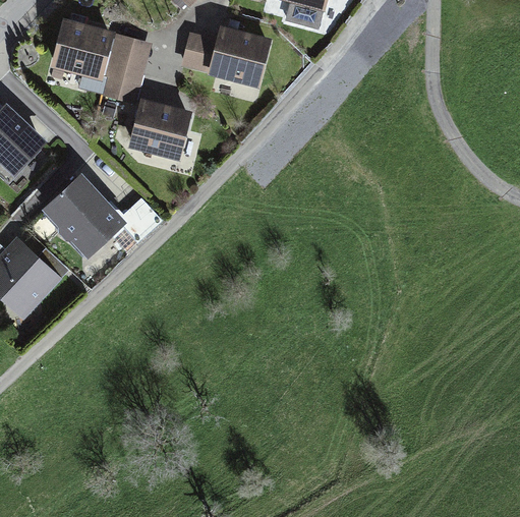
[(281,0),(289,2),(285,18),(319,27),(323,10),(326,11),(328,0),(281,0)]
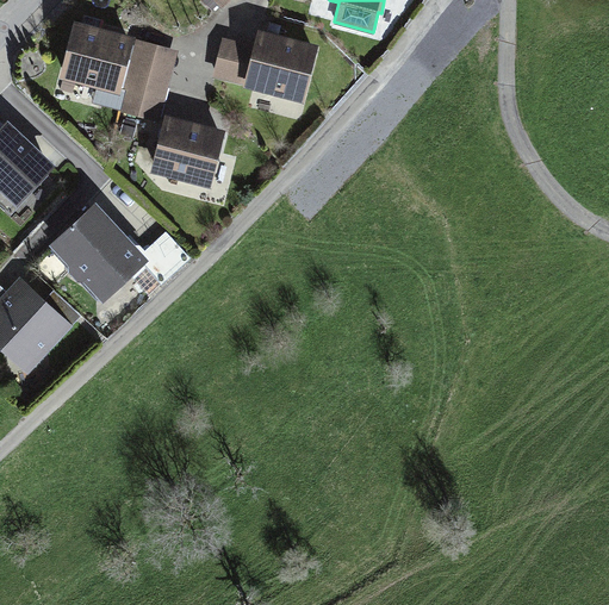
[(134,38),(72,23),(57,81),(119,95),(134,38)]
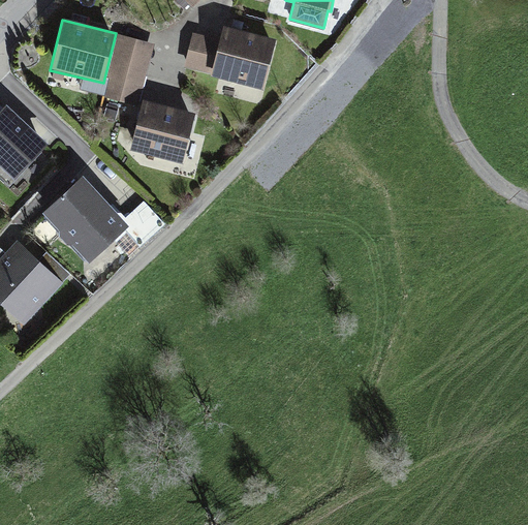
[(215,36),(192,30),(183,65),(211,71),(210,75),(264,89),(276,39),(223,26),(221,34),(216,33),(215,36)]
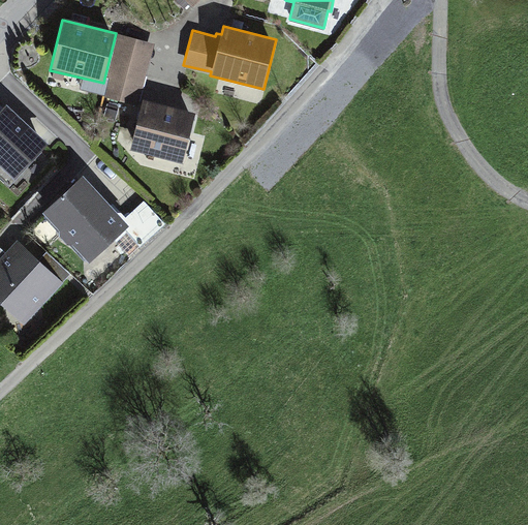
[(154,41),(118,33),(102,95),(136,103),(154,41)]
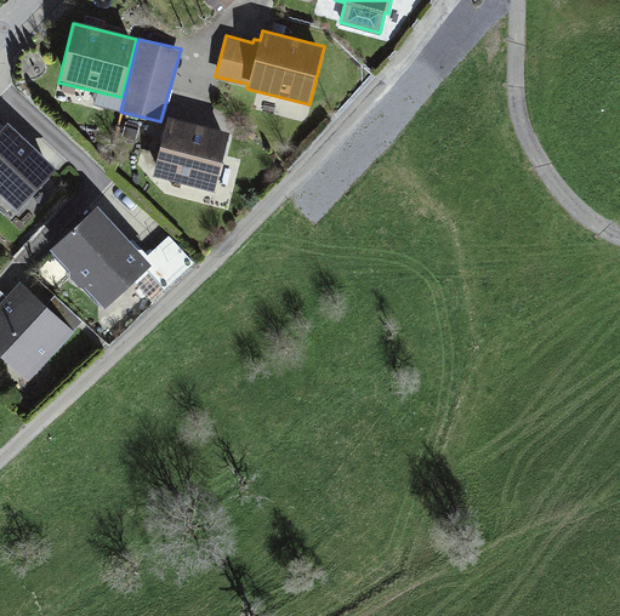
[(231,133),(168,118),(153,176),(216,192),(231,133)]
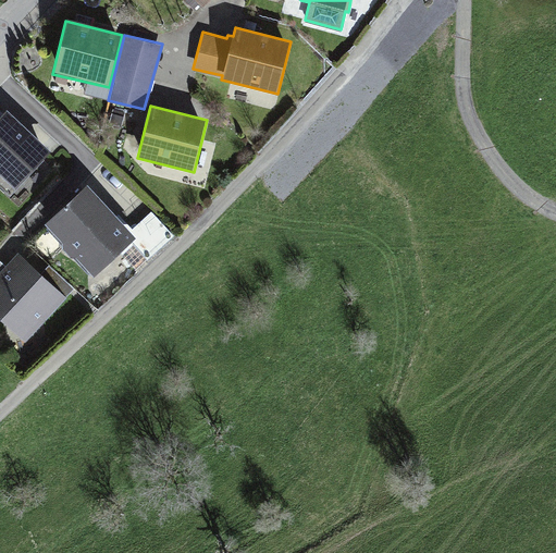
[(49,152),(4,112),(0,115),(0,176),(14,189),(49,152)]
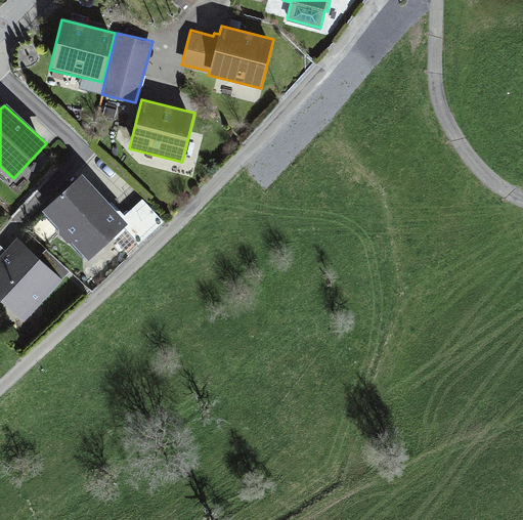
[(122,216),(81,174),(41,213),(89,262),(122,230),(134,244),(162,217),(141,197),(122,216)]
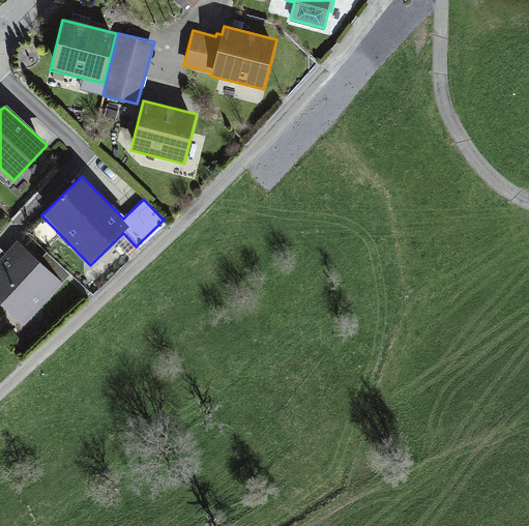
[(36,258),(17,239),(5,252),(0,247),(0,300),(23,322),(69,271),(45,249),(36,258)]
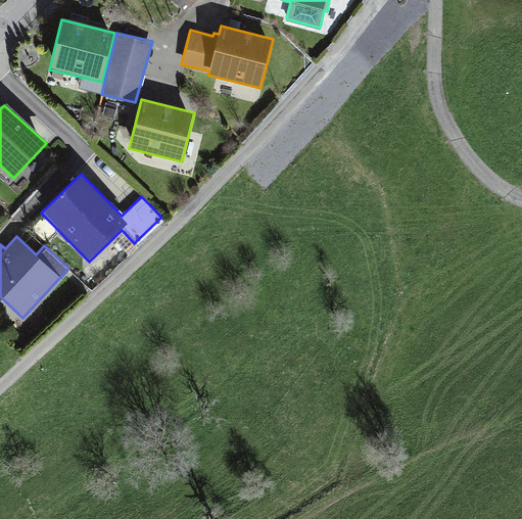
All buildings are outlined.
